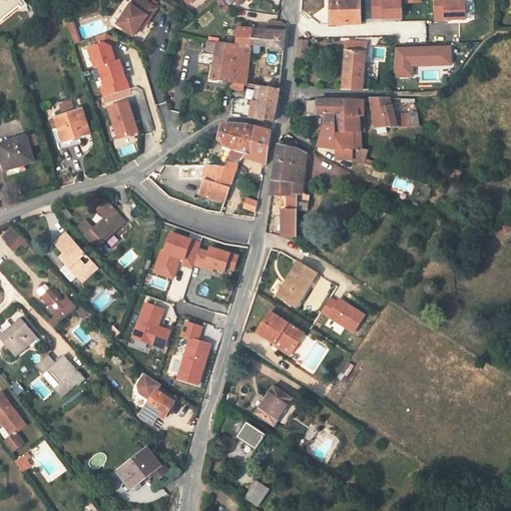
[(0,15),(15,4),(18,7),(22,3),(19,0),(0,0),(0,15)]
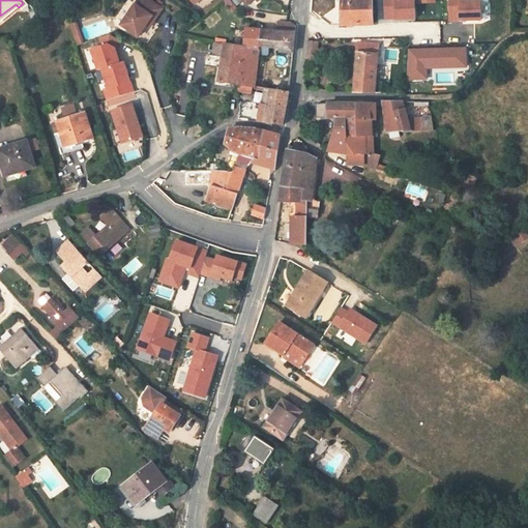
[(134,0),(119,22),(138,35),(145,27),(149,21),(152,24),(164,6),(154,0),(134,0)]
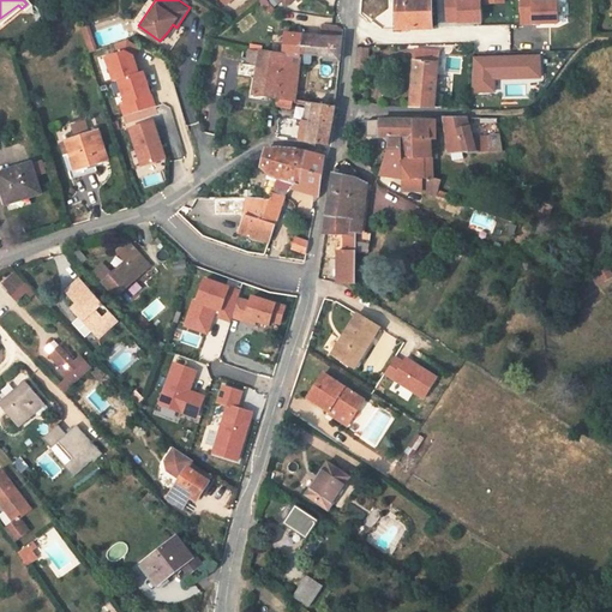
[(271,0),(281,11),(289,4),(286,0),(271,0)]
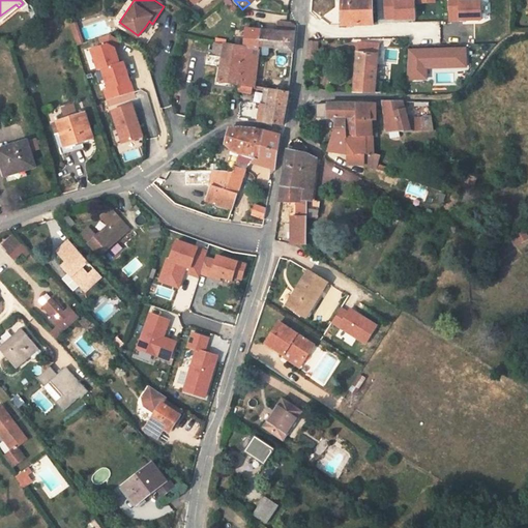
[(350,26),(376,25),(375,0),(346,0),(346,3),(346,10),(350,10),(350,26)]
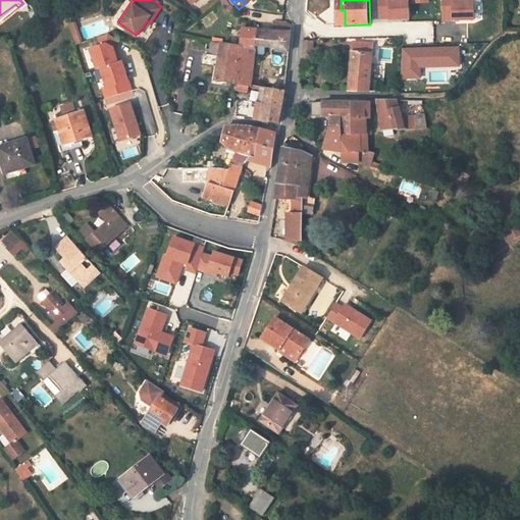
[(376,0),(378,18),(408,17),(407,0),(376,0)]
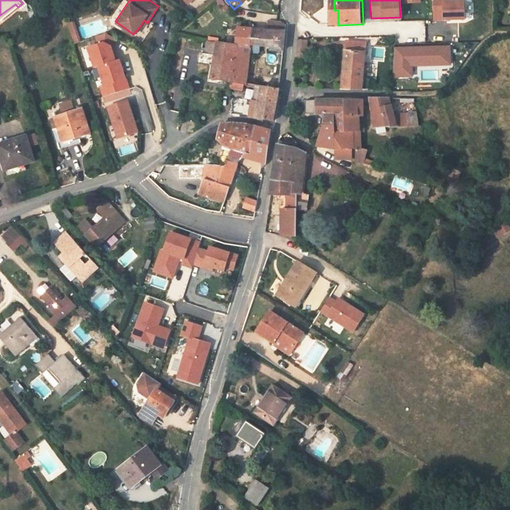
[(431,0),(431,18),(463,16),(463,0),(431,0)]
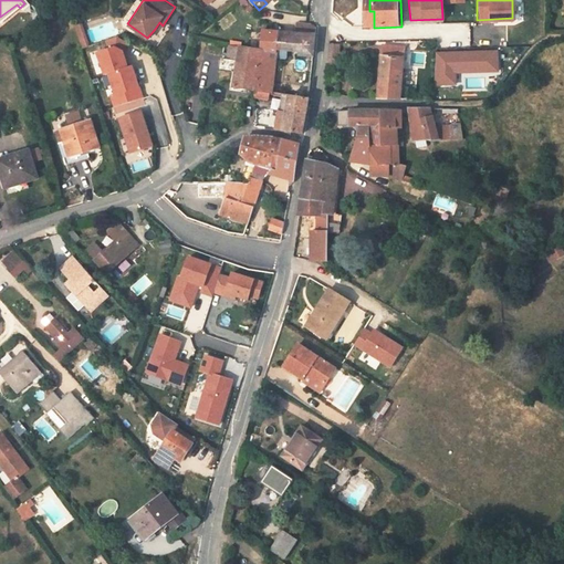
[(279,54),(280,34),(263,33),(261,53),(279,54)]
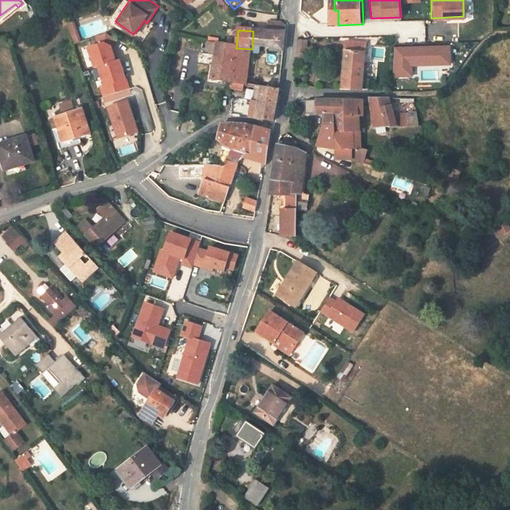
[(285,32),(283,32),(253,31),(252,49),(276,52),(276,55),(283,56),(285,32)]
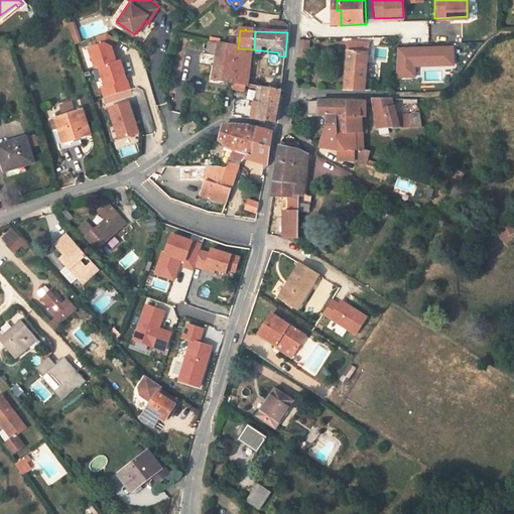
[(104,38),(88,44),(93,65),(97,63),(116,57),(112,41),(104,38)]
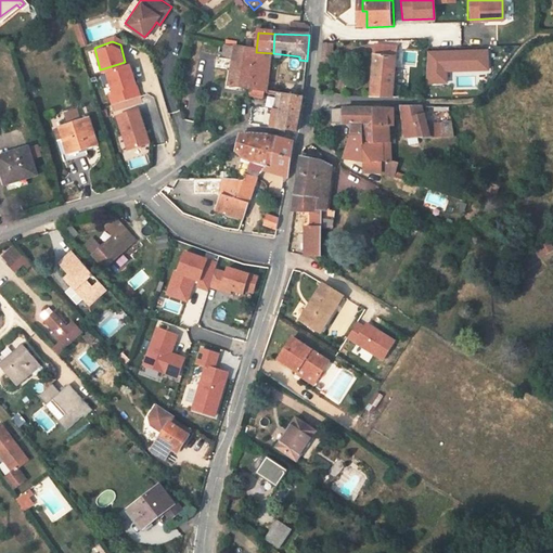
[(400,47),(380,44),(374,98),(404,100),(406,88),(397,88),(398,73),(400,73),(401,68),(398,67),(400,47)]
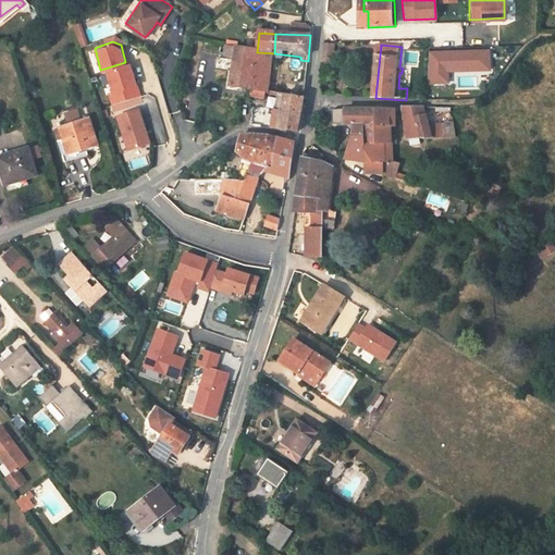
[(335,73),(337,47),(328,47),(325,73),(335,73)]
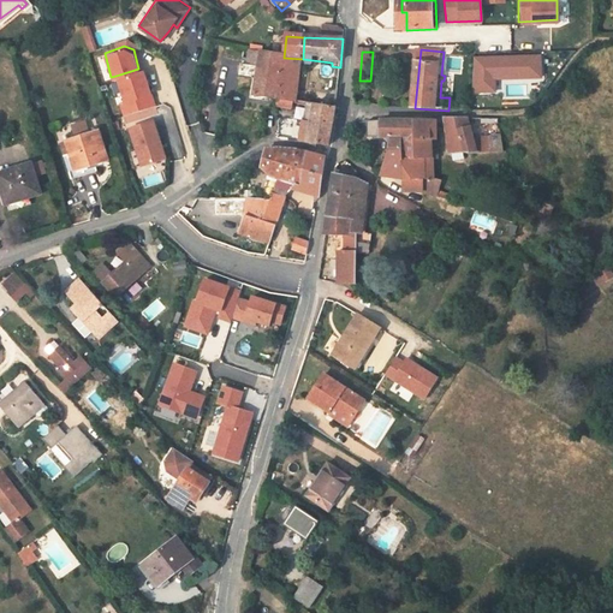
[(254,102),(278,106),(281,66),(281,58),(254,54),(251,64),(260,65),(259,71),(243,69),(240,81),(257,83),(254,102)]
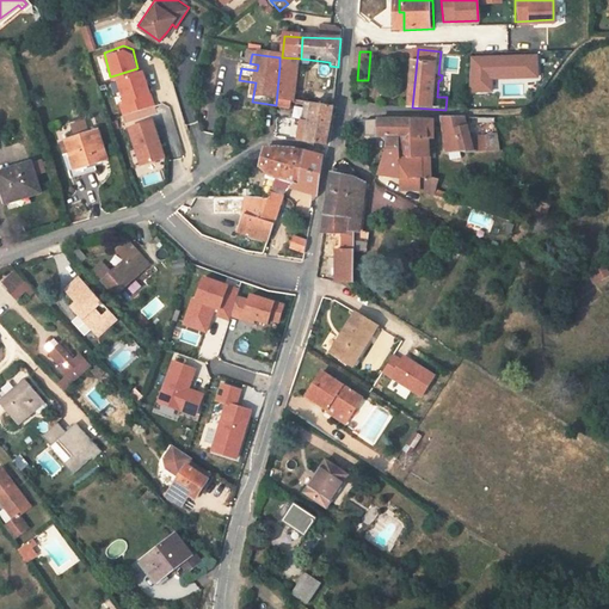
[(536,54),(471,54),(468,88),(491,88),(491,75),(536,72),(536,54)]
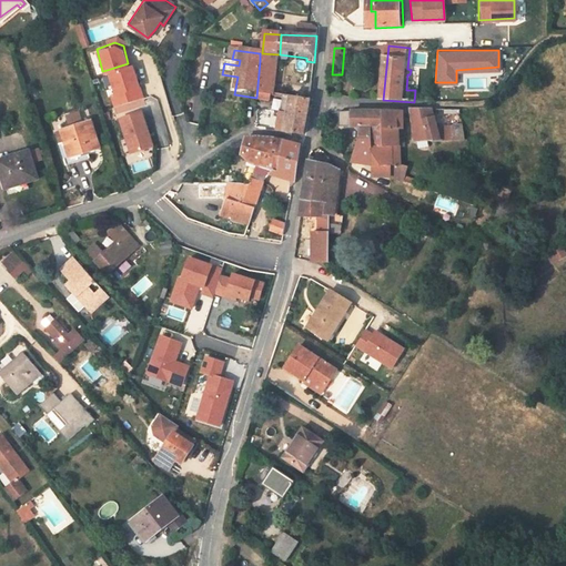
[(260,61),(279,64),(280,54),(262,53),(260,53),(260,61)]
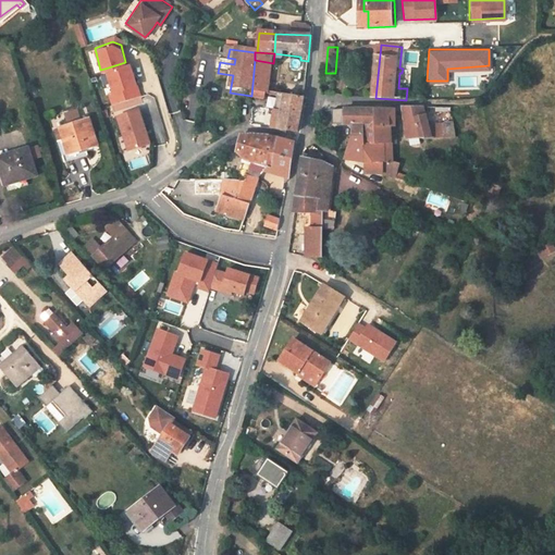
[(251,96),(268,98),(273,63),(255,60),(251,96)]
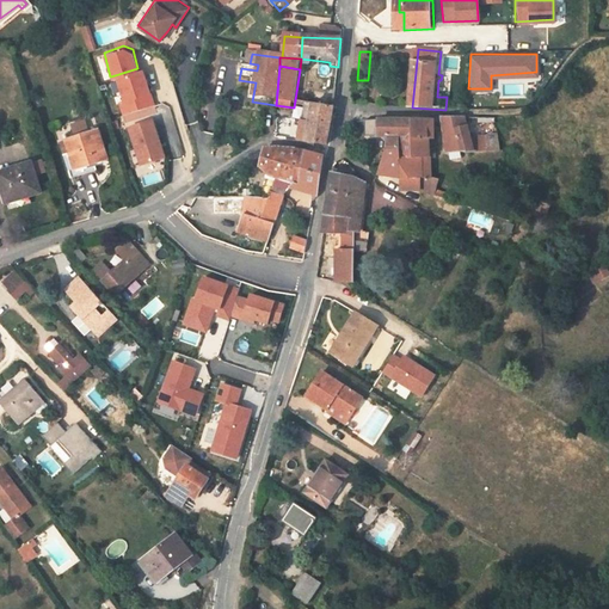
[(142,67),(115,75),(123,98),(116,100),(120,114),(153,102),(142,67)]
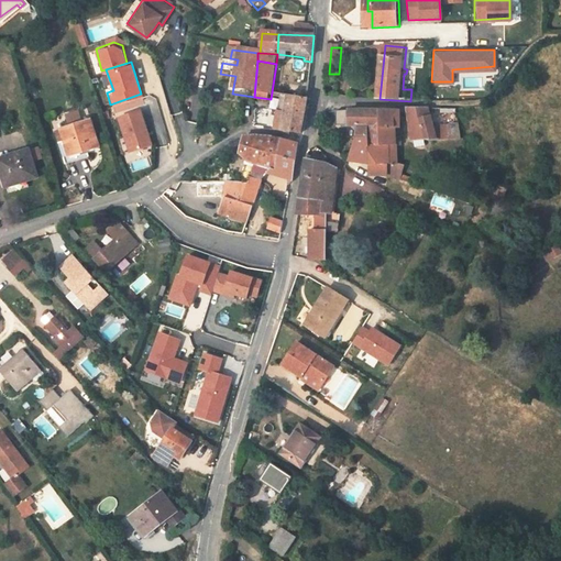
[(303,108),(305,97),(287,95),(278,131),(297,134),(303,108)]
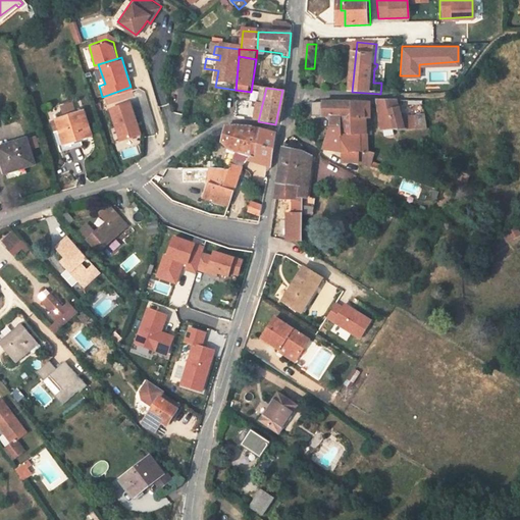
[(62,150),(80,142),(64,146),(72,99),(60,104),(63,114),(53,117),(62,150)]
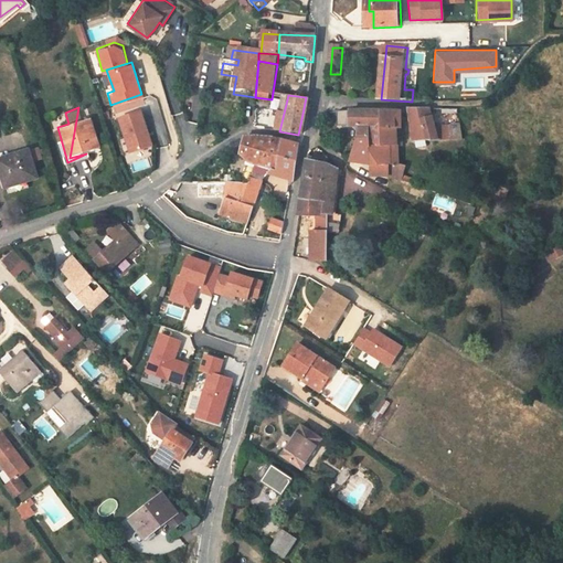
[(70,158),(86,153),(99,149),(91,115),(81,118),(78,107),(70,158)]
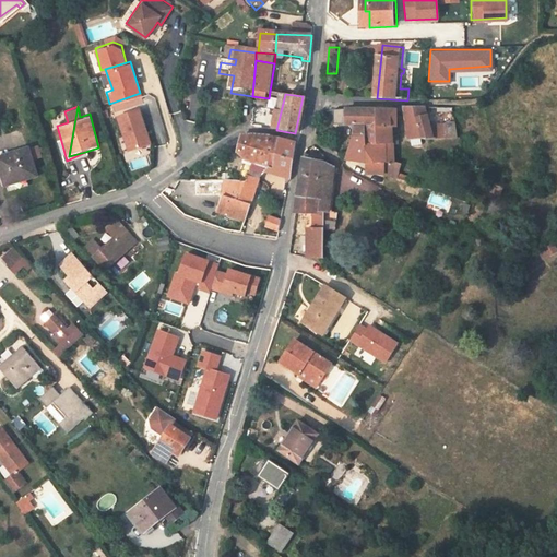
[(140,106),(116,114),(126,147),(149,140),(140,106)]
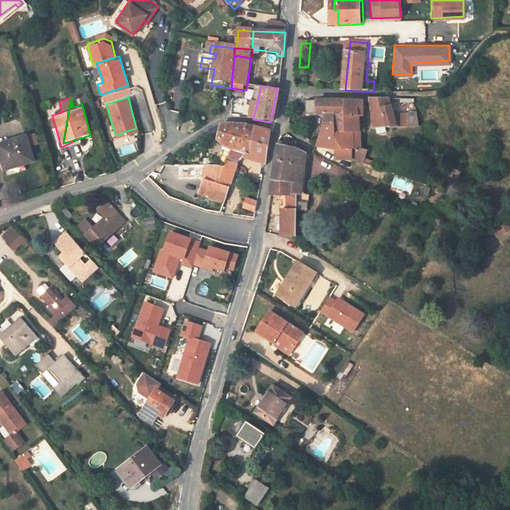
[(372,100),(377,123),(378,128),(390,128),(383,99),(374,99),(372,100)]
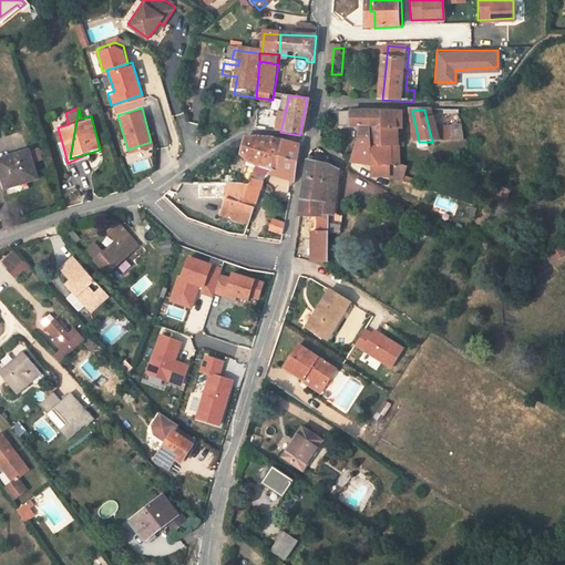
[(444,137),(437,110),(424,110),(432,142),(432,144),(445,142),(444,137)]
